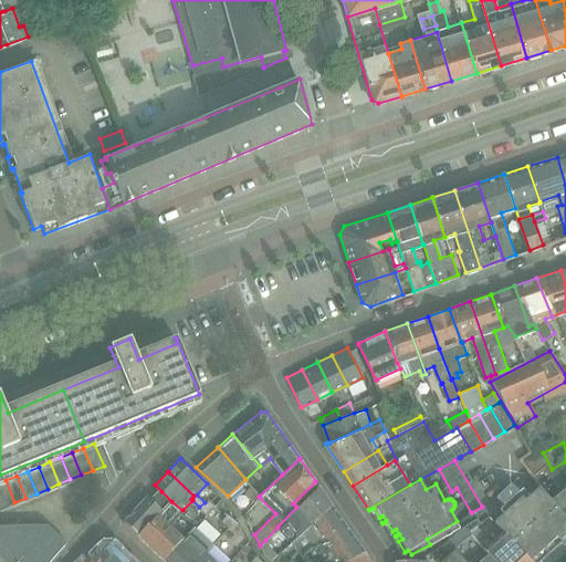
[(14,502),(6,480),(0,481),(0,498),(3,507),(14,502)]
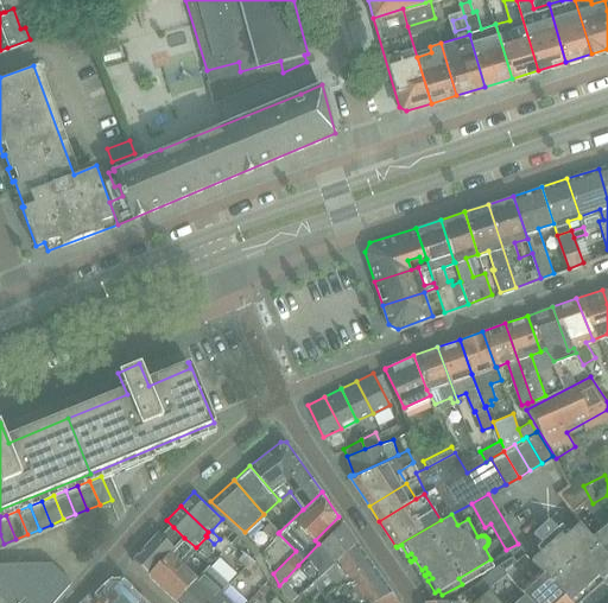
[(533,557),(571,602),(576,602),(602,579),(606,583),(607,581),(607,556),(590,535),(577,522),(568,531),(561,522),(556,527),(549,518),(533,532),(540,540),(536,545),(540,550),(533,557)]
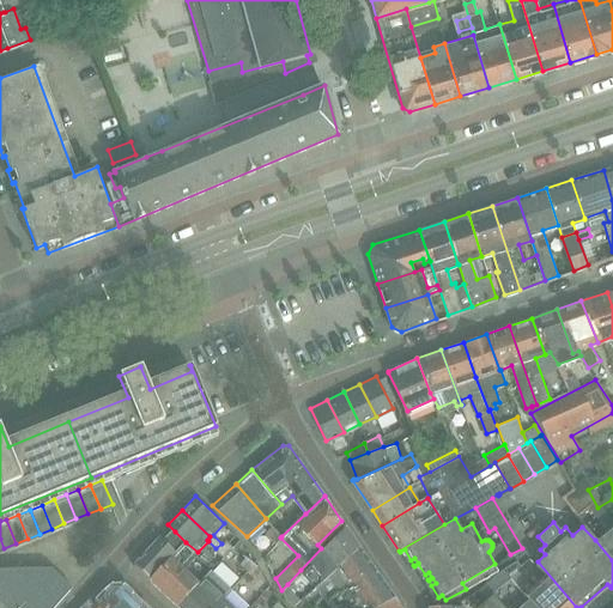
[(281,536),(272,524),(265,532),(275,542),(280,537),(281,536)]
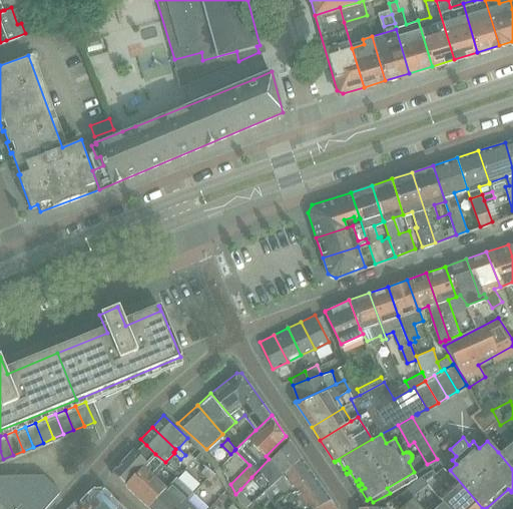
[(302,459),(289,440),(269,459),(251,477),(263,490),(264,489),(302,459)]
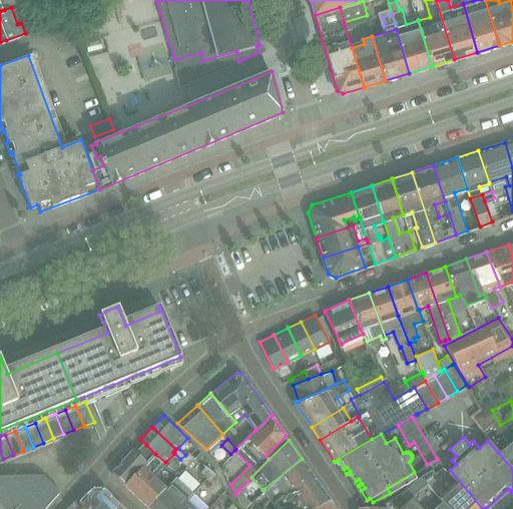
[(512,441),(498,452),(512,469),(512,441)]
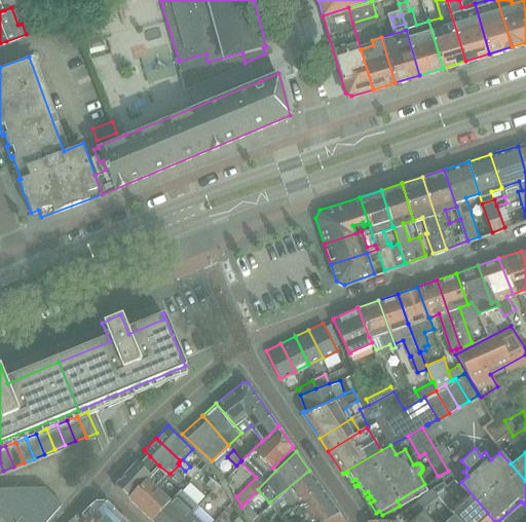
[(159,465),(150,456),(143,464),(137,459),(114,484),(128,496),(159,465)]
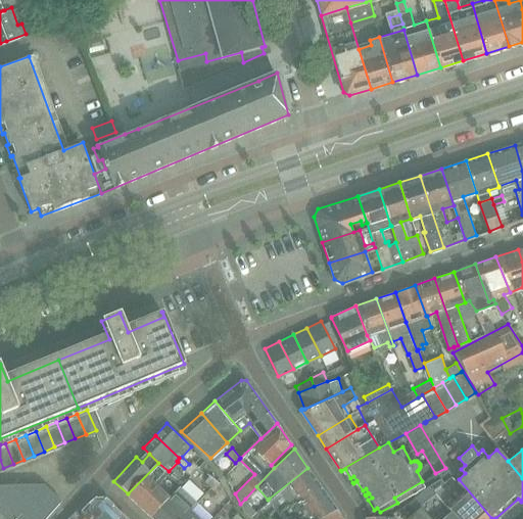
[(192,460),(189,464),(184,468),(190,474),(198,466),(192,460)]
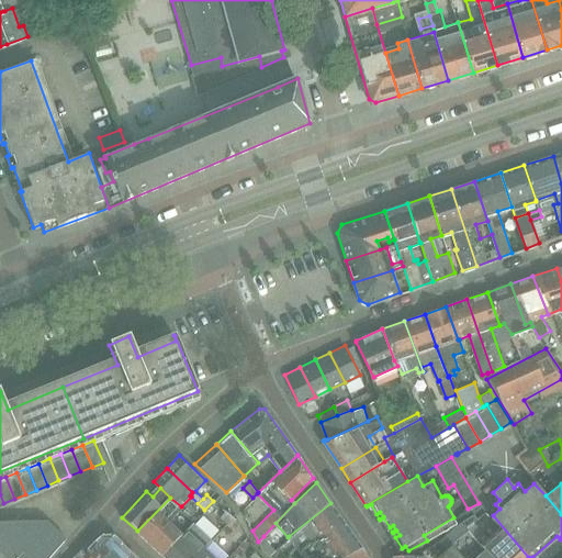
[(181,506),(170,498),(137,531),(163,555),(182,533),(169,521),(181,506)]
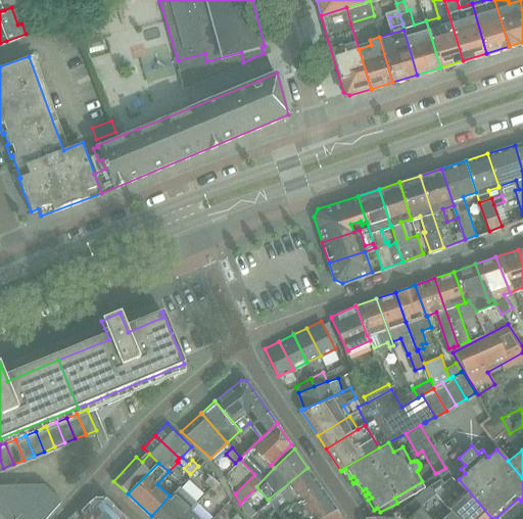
[(318,483),(307,468),(269,499),(280,513),(318,483)]
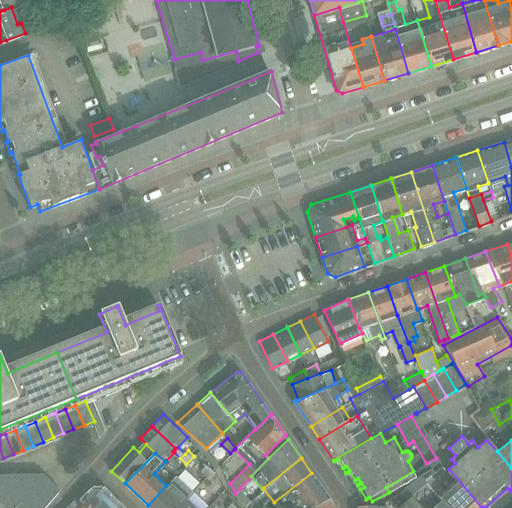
[(200,469),(206,475),(212,468),(206,463),(200,469)]
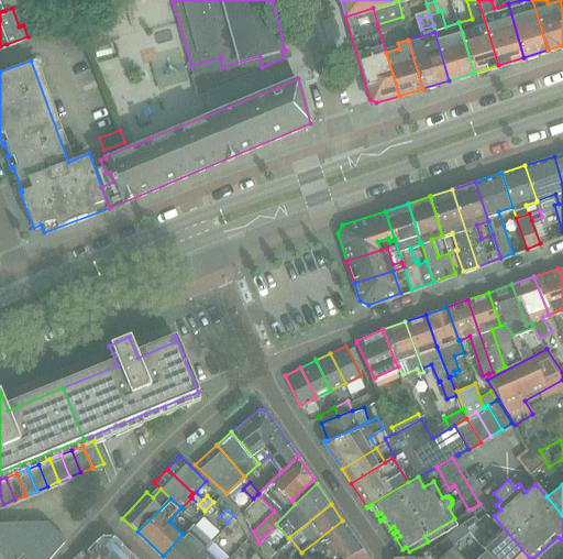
[(477,518),(474,513),(462,521),(465,526),(474,521),(477,518)]
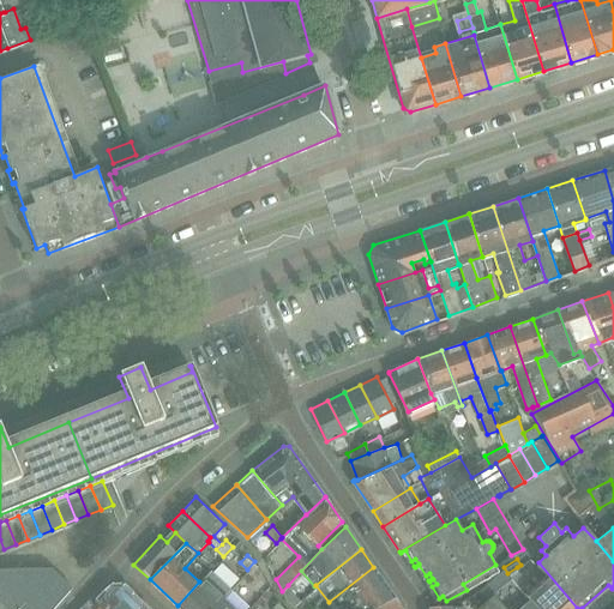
[(262,568),(254,561),(247,570),(256,576),(262,568)]
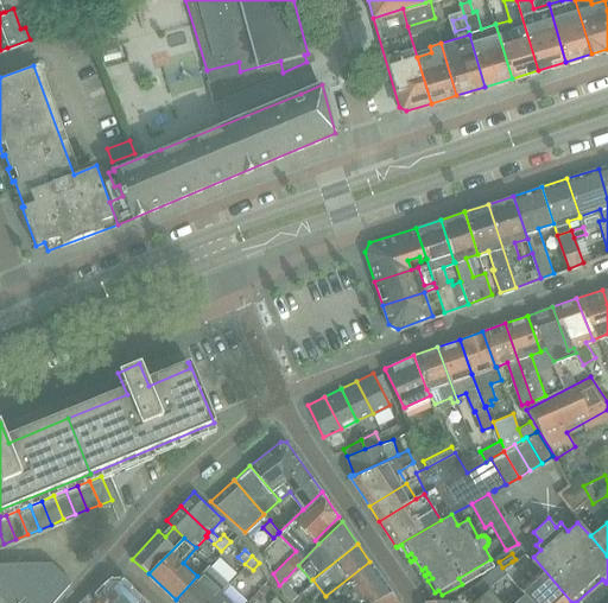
[(571,602),(533,557),(532,558),(542,570),(527,581),(512,562),(502,567),(524,594),(527,591),(538,602),(571,602)]
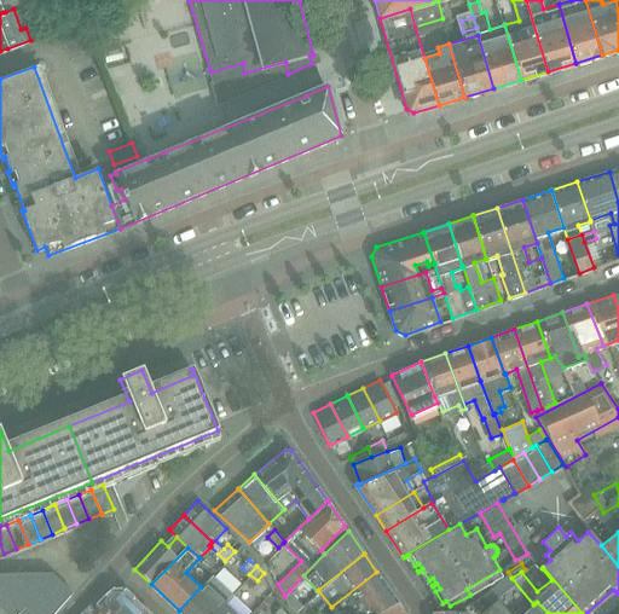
[(0,571),(0,606),(9,613),(51,613),(73,591),(52,572),(52,571),(0,571)]
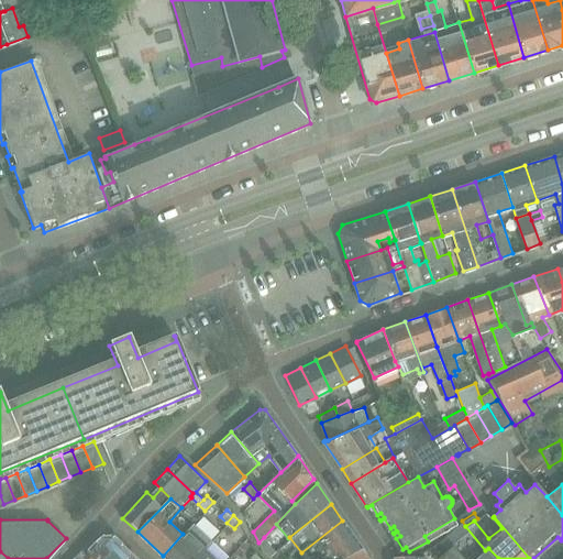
[(362,547),(342,521),(301,552),(306,558),(307,557),(311,558),(317,558),(339,558),(340,558),(341,558),(349,558),(363,549),(362,547)]
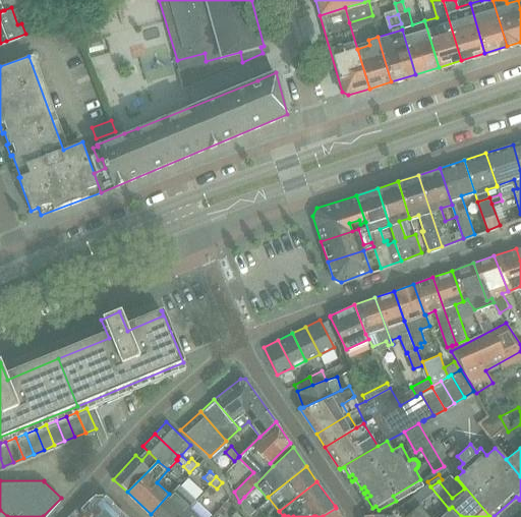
[(427,494),(422,487),(414,494),(419,500),(427,494)]
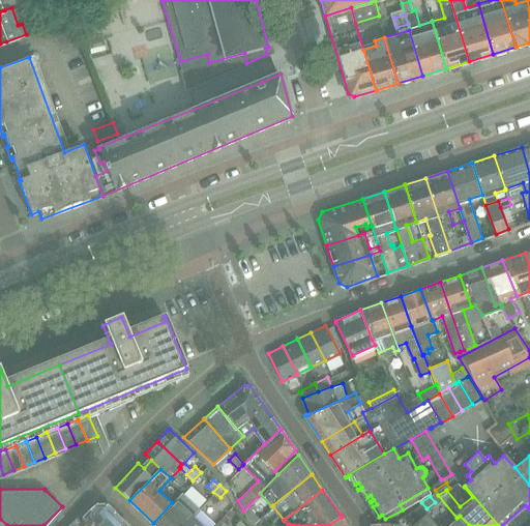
[(181,525),(193,515),(176,498),(172,502),(153,523),(156,525),(181,525)]
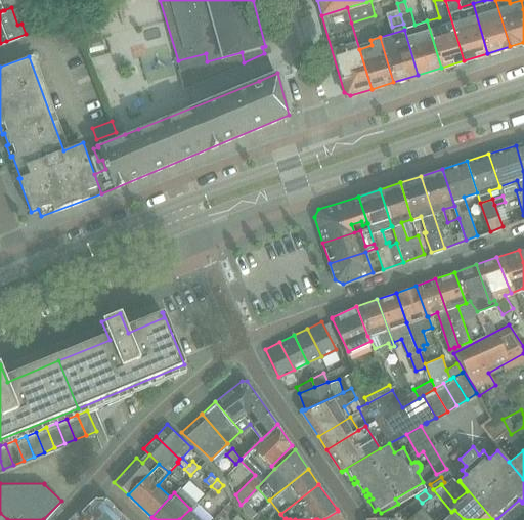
[(422,503),(417,496),(408,503),(413,509),(422,503)]
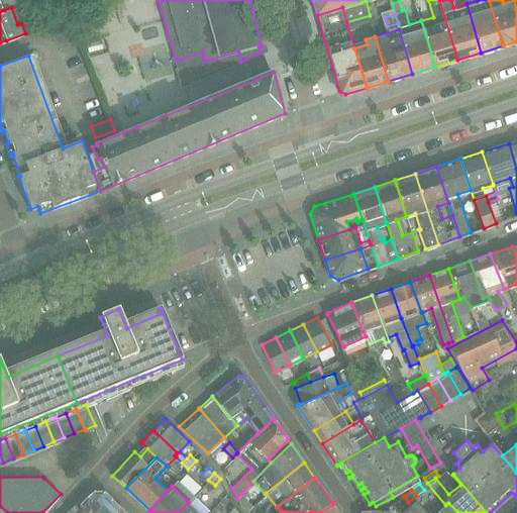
[(252,505),(242,493),(237,498),(240,504),(248,509),(252,505)]
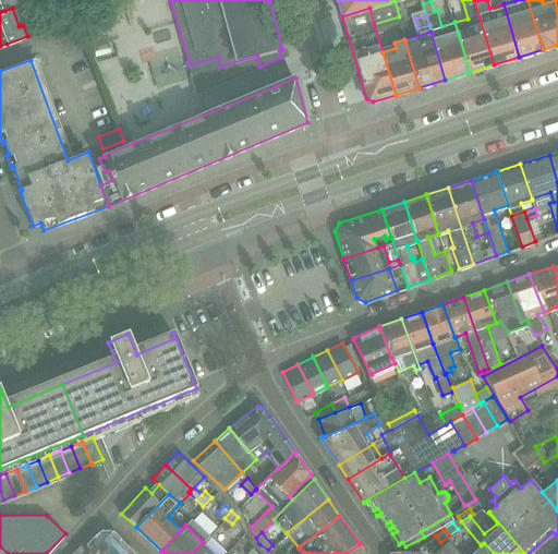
[(101,536),(89,548),(82,553),(129,553),(110,536),(101,536)]
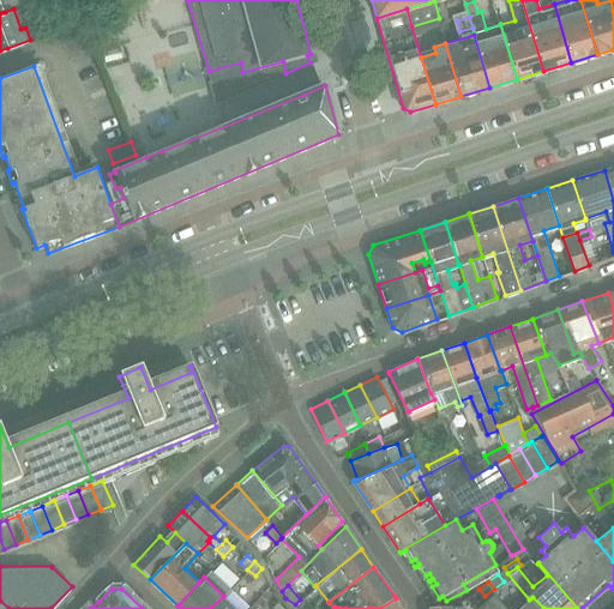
[(476,608),(506,608),(494,595),(476,608)]
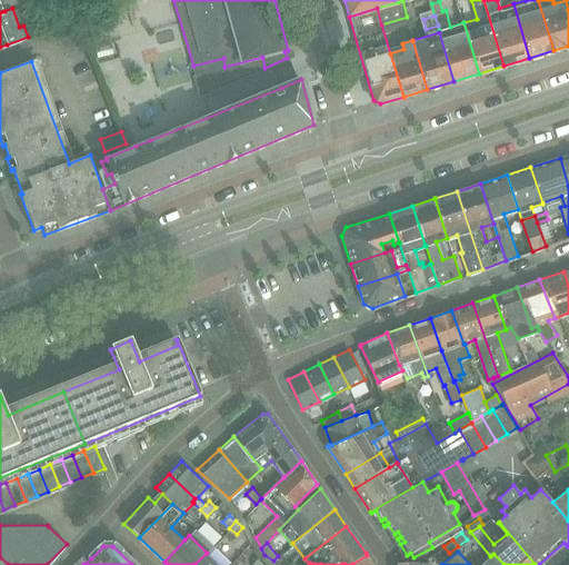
[(220,564),(207,553),(195,564),(220,564)]
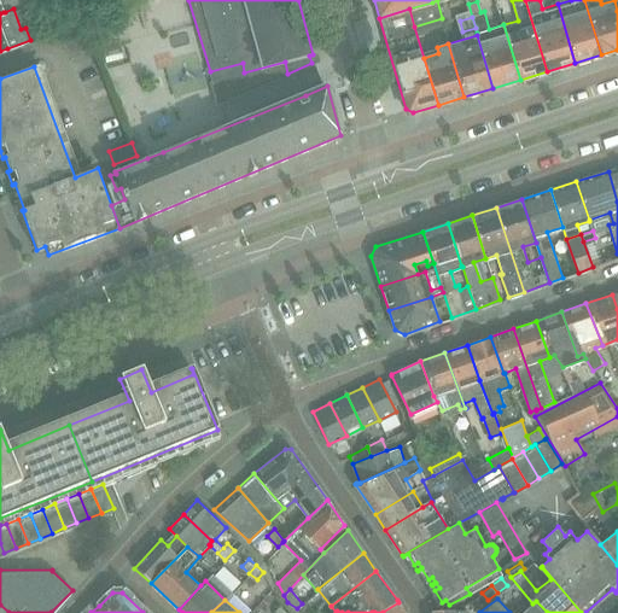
[(310,612),(315,609),(307,600),(302,603),(297,608),(302,612),(310,612)]
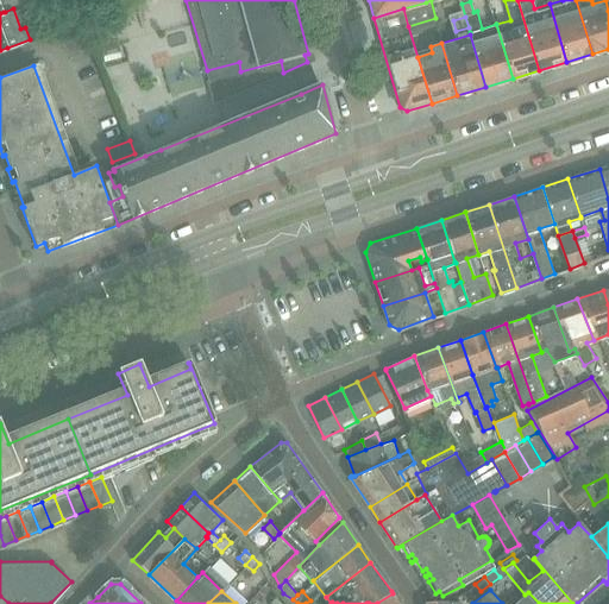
[(539,603),(528,592),(525,595),(513,603),(539,603)]
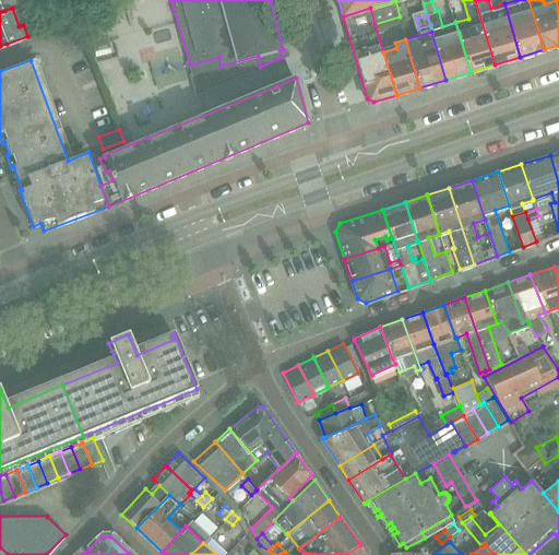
[(365,554),(360,545),(346,554),(339,554),(337,554),(336,554),(314,554),(365,554)]
